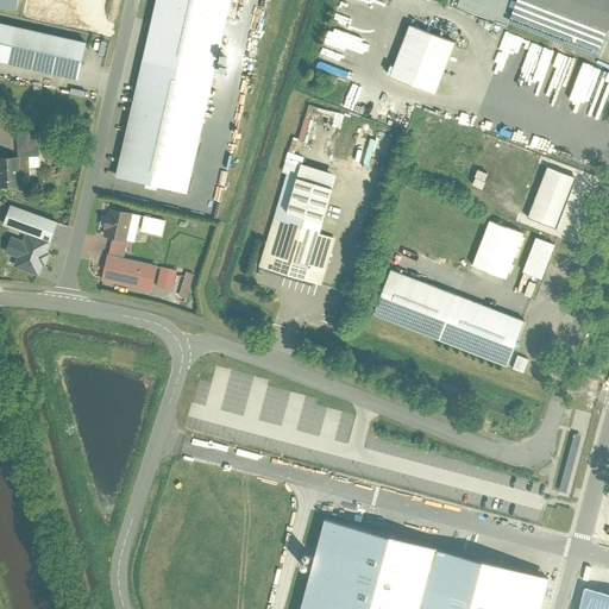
[(156,0),(117,176),(187,192),(231,0),(156,0)]
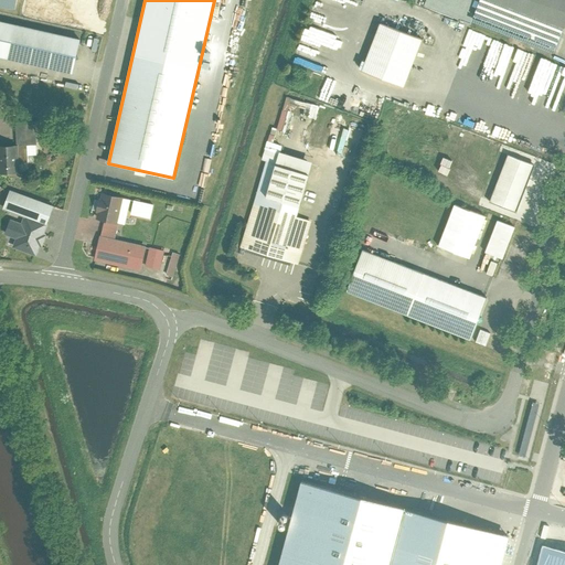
[(564,22),(564,0),(480,0),(473,18),(554,50),(564,22)]
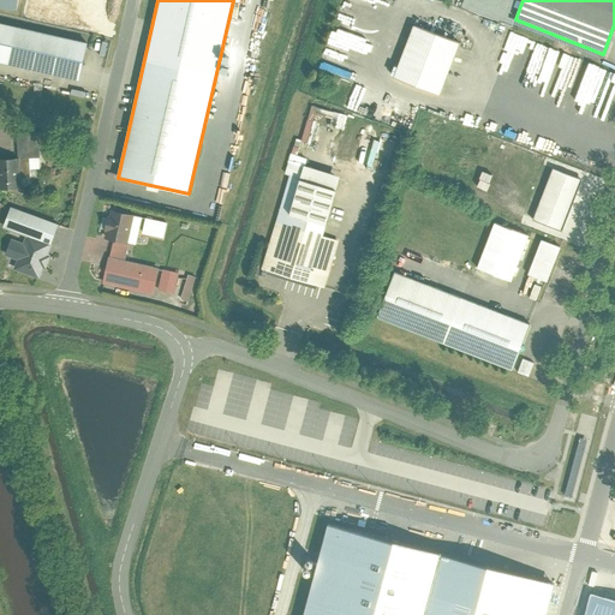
[(84,42),(0,22),(0,59),(76,77),(84,42)]
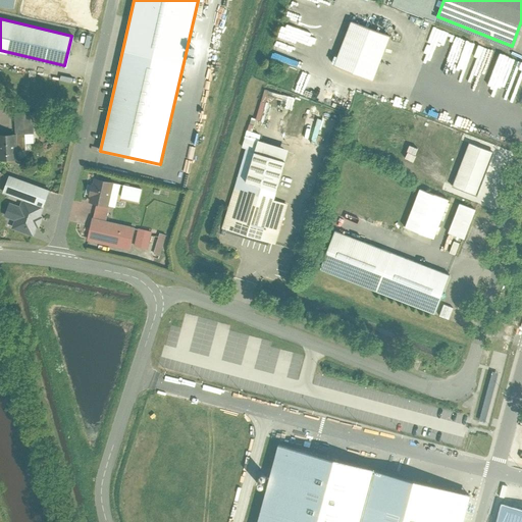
[(388,35),(349,19),(331,64),(371,79),(388,35)]
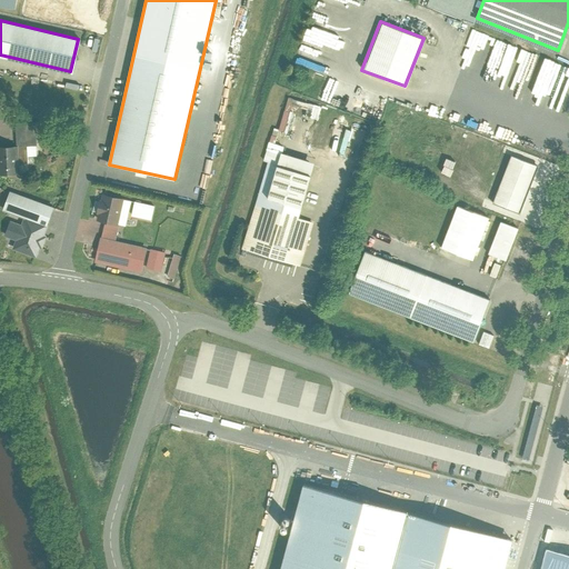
[(521,71),(525,61),(543,67),(546,58),(539,57),(538,58),(531,57),(532,52),(518,49),(512,69),(521,71)]
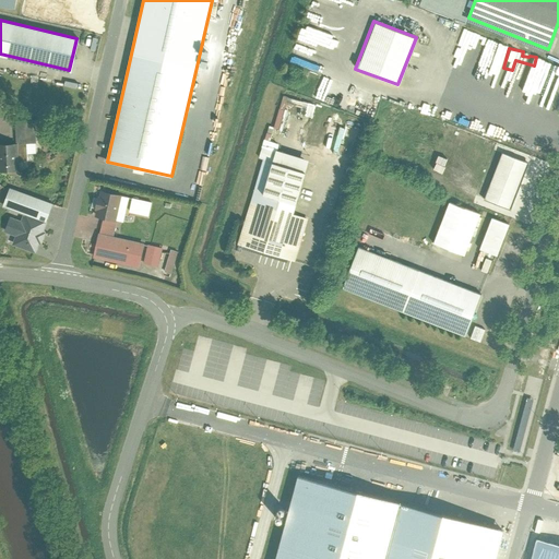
[(37,141),(36,119),(14,120),(15,142),(37,141)]
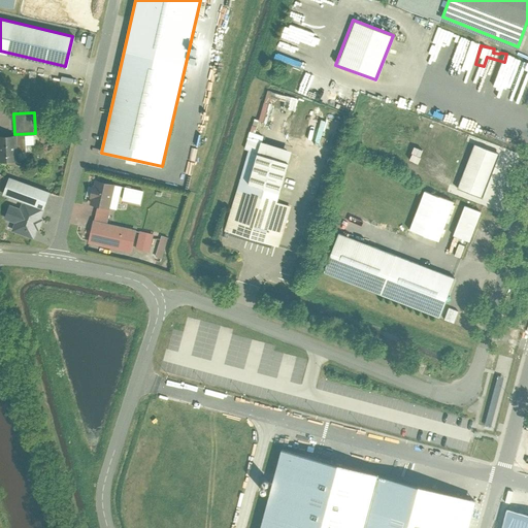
[(62,132),(65,123),(53,118),(50,127),(62,132)]
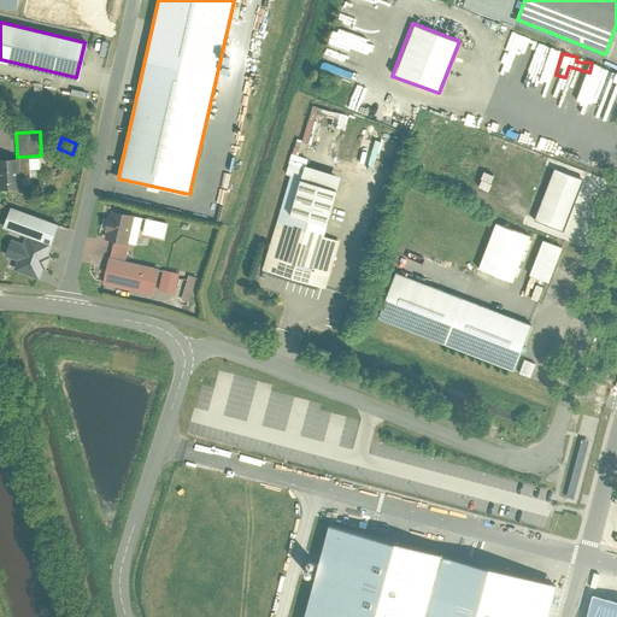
[(17,157),(0,157),(0,187),(19,187),(17,157)]
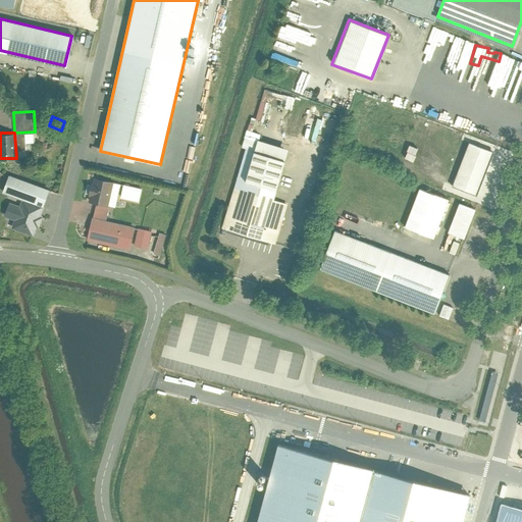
[(288,149),(246,137),(219,227),(275,244),(288,203),(272,199),(288,149)]
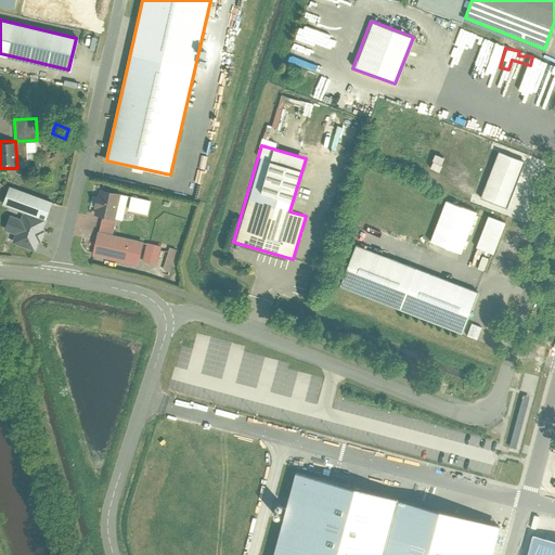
[(524,162),(498,151),(479,196),(506,206),(524,162)]
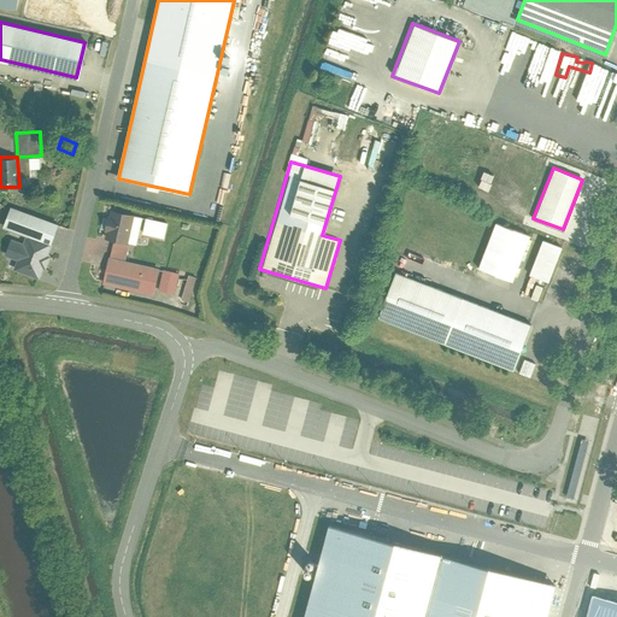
[(56,222),(9,205),(1,225),(24,234),(48,242),(56,222)]
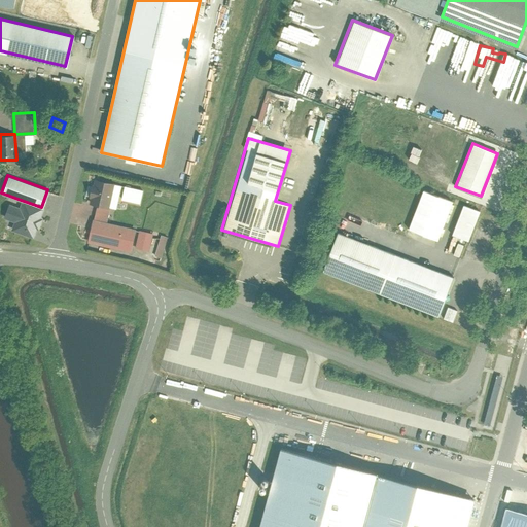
[(115,183),(96,179),(91,204),(111,207),(115,183)]
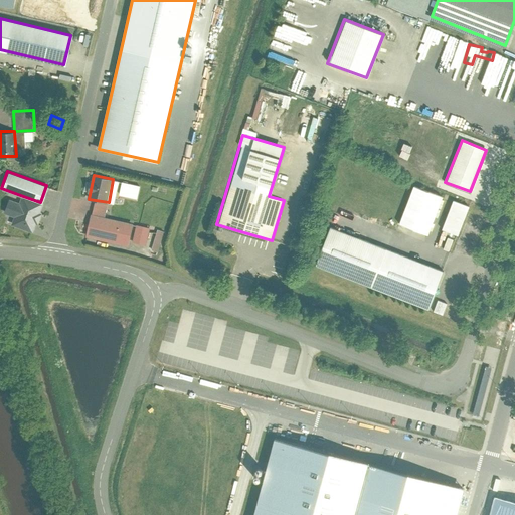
[(406,186),(395,225),(427,234),(439,195),(406,186)]
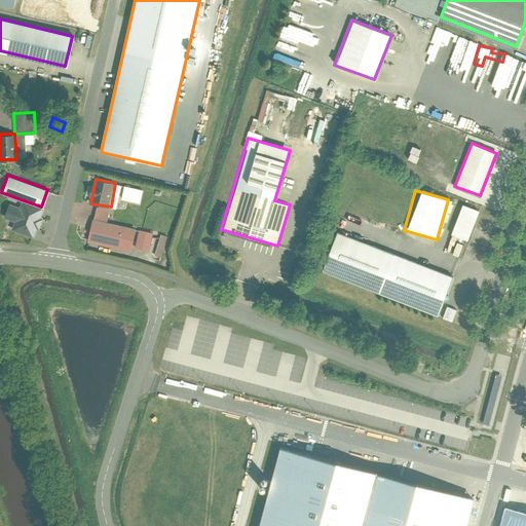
[(41,207),(21,199),(19,207),(8,202),(3,217),(13,221),(10,229),(31,236),(34,227),(37,228),(42,212),(40,211),(41,207)]
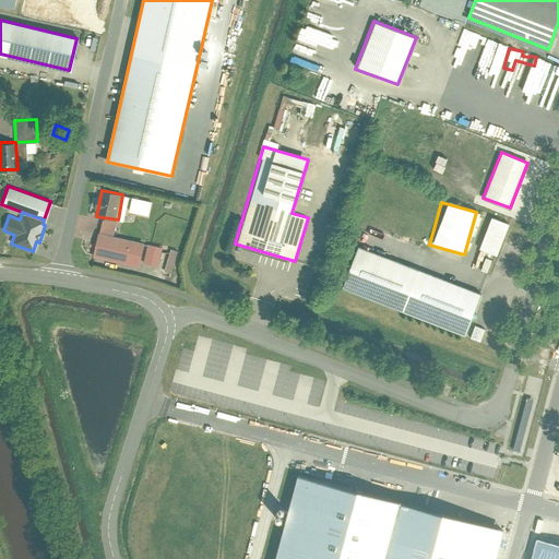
[(508,224),(489,216),(477,248),(496,254),(508,224)]
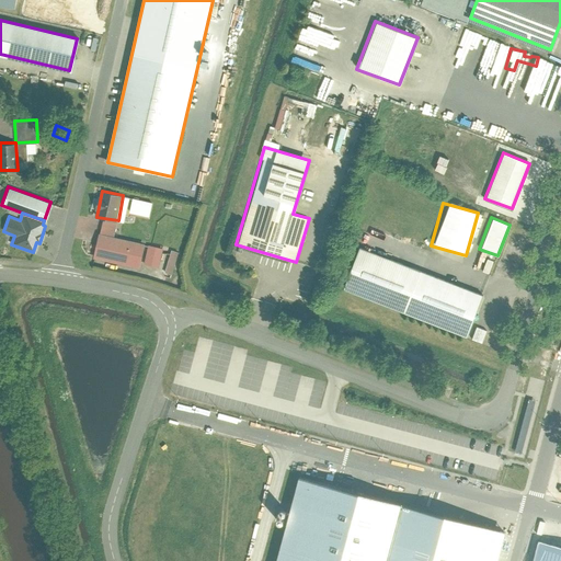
[(156,267),(161,249),(146,244),(141,264),(156,267)]
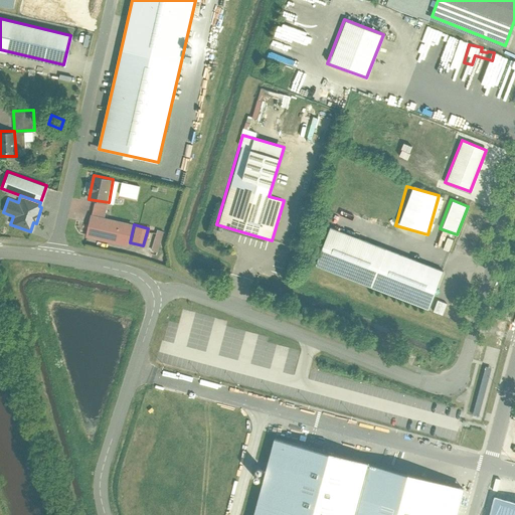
[(444,272),(329,226),(314,265),(428,309),(444,272)]
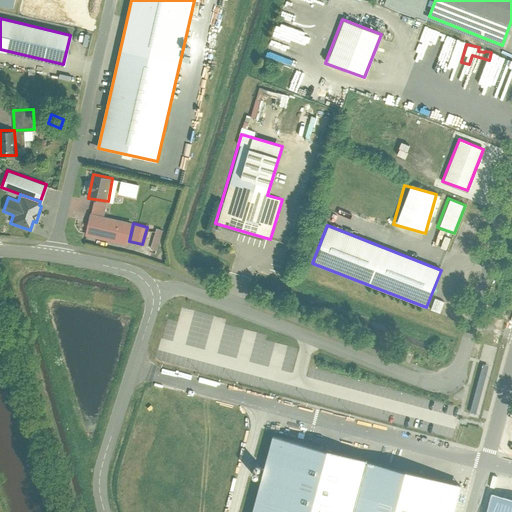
[(156,249),(160,229),(153,228),(149,248),(156,249)]
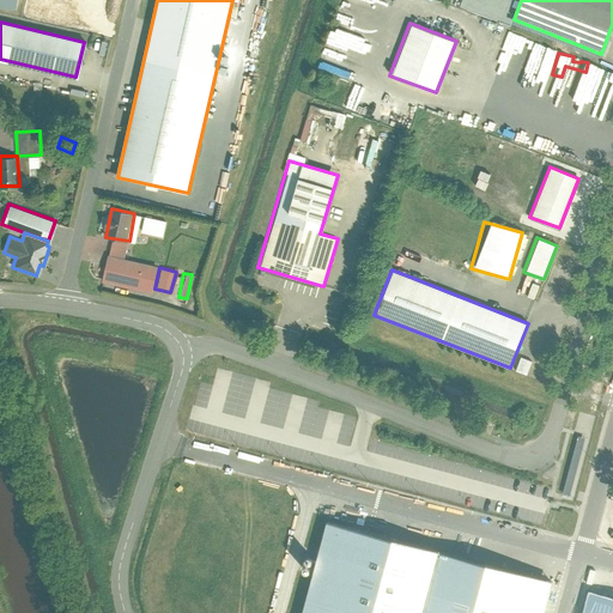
[(320,527),(296,612),(416,612),(434,557),(320,527)]
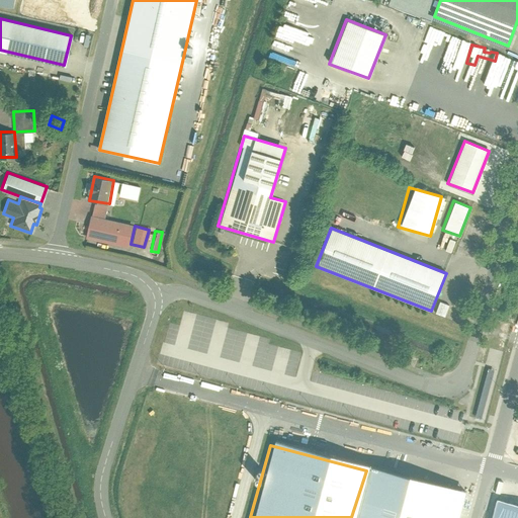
[(454,517),(461,495),(366,470),(351,517),(454,517)]
